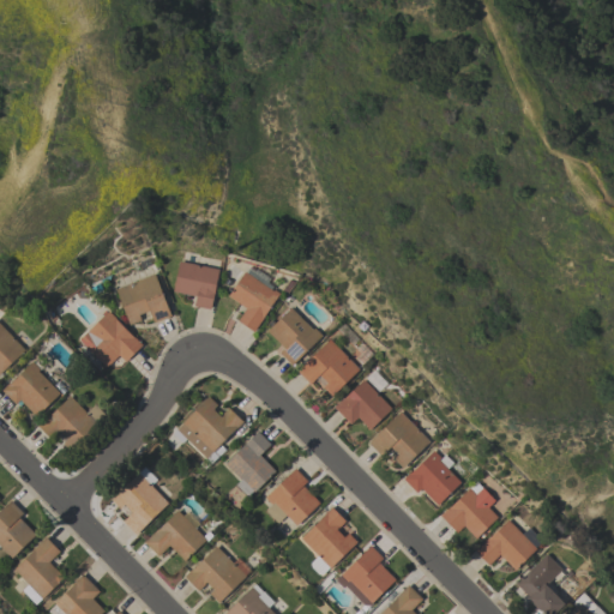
[(179,260),(218,269),(210,309),(193,306),(196,296),(172,292),(179,260)]
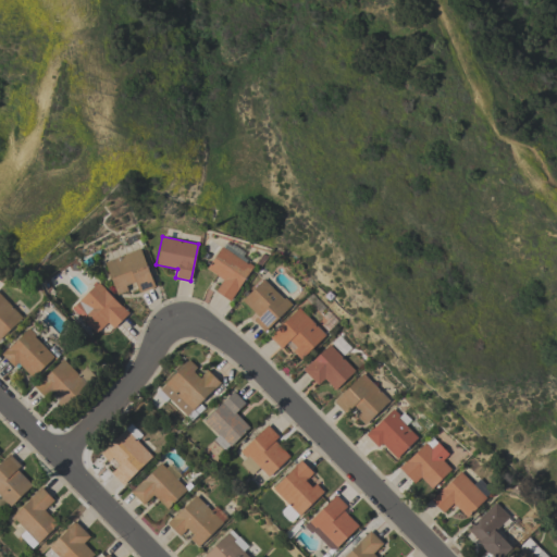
[(252,265),(230,300),(214,291),(222,280),(207,269),(221,246),(247,263),(248,262),(252,265)]
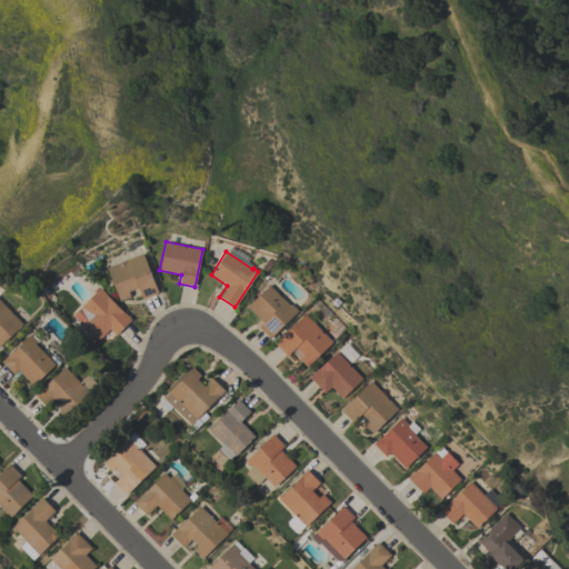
[(140,253),(141,255),(142,253),(158,292),(141,299),(138,288),(128,291),(130,297),(119,300),(106,268),(113,265),(140,253)]
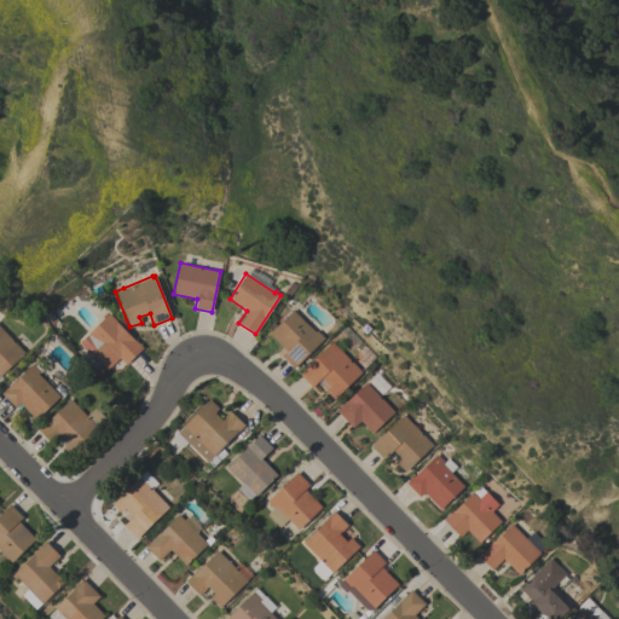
[(79,342),(100,320),(94,316),(103,308),(108,313),(109,313),(116,320),(115,322),(133,340),(134,339),(143,347),(126,364),(119,358),(106,370),(85,348),(79,342)]
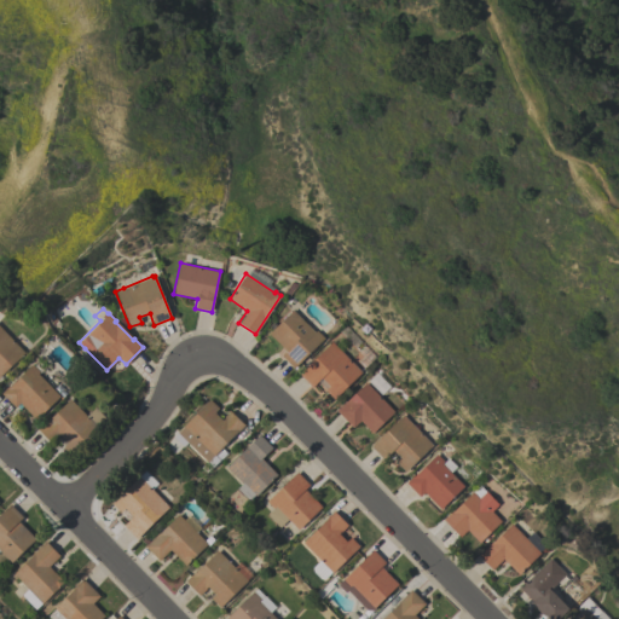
[(268,334),(293,310),(314,333),(316,330),(324,337),(294,369),(281,356),(285,351),(268,334)]
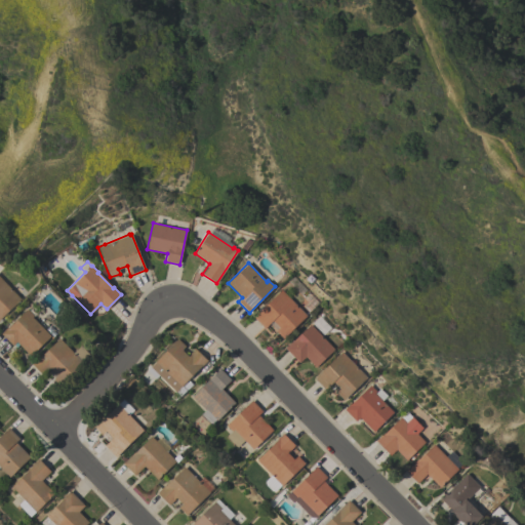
[(0,278),(21,298),(0,318),(0,278)]
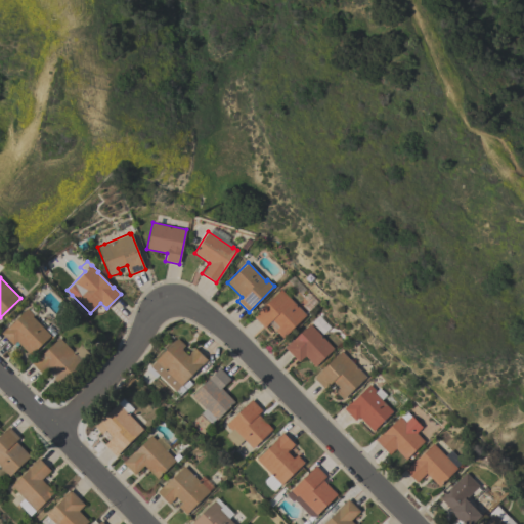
[(305,315),(281,338),(274,331),(275,330),(269,322),(264,328),(253,316),(280,289),(305,315)]
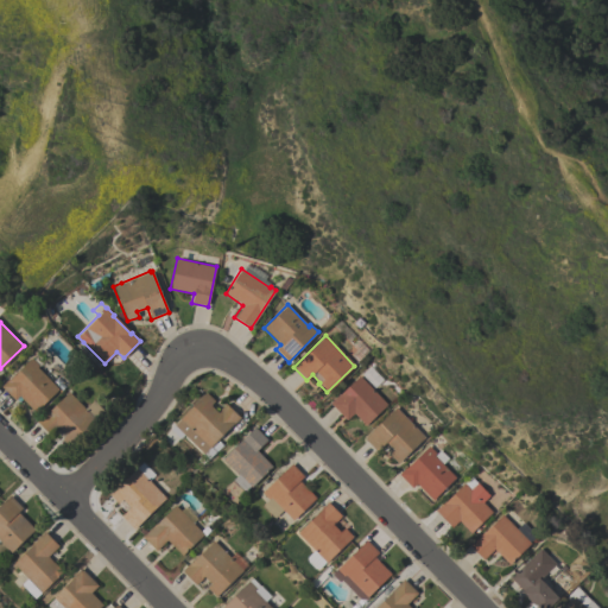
[(35,412),(19,396),(14,400),(0,386),(7,379),(8,380),(30,358),(38,366),(37,367),(58,390),(35,412)]
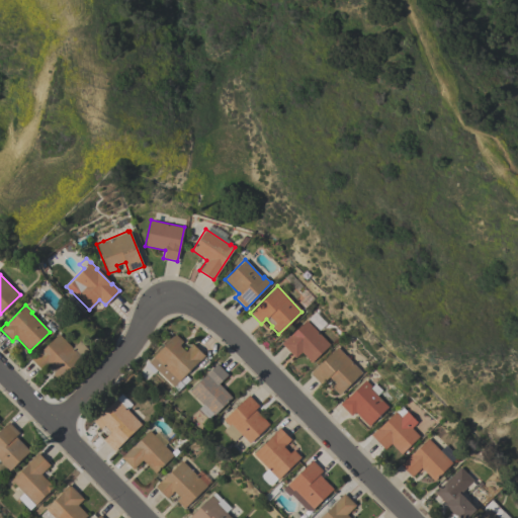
[(306,320),(330,344),(312,362),(301,352),(295,357),(280,343),(288,336),(288,337),(306,320)]
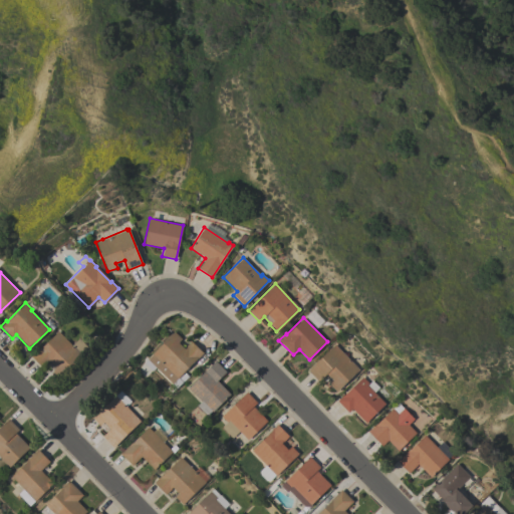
[(57,330),(71,345),(78,338),(88,348),(59,377),(44,362),(40,365),(31,356),(36,350),(37,350),(57,330)]
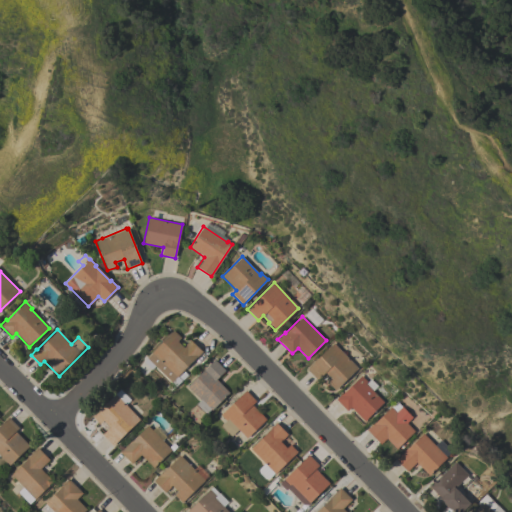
[(173,330),(181,337),(177,341),(184,347),(186,345),(185,344),(190,339),(202,351),(197,356),(196,356),(171,382),(146,358),(173,330)]
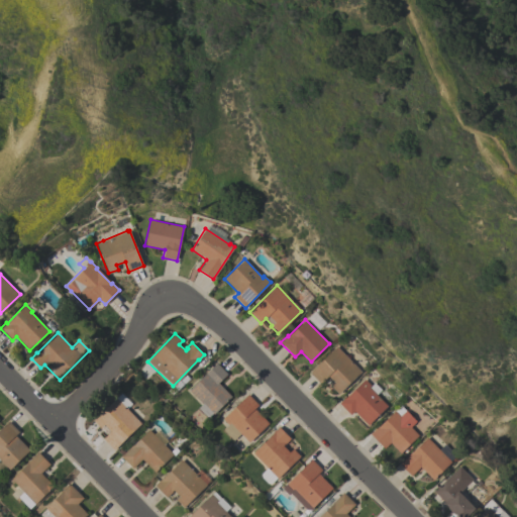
[(336,346),(360,372),(338,394),(330,386),(334,383),(327,376),(320,383),(309,372),(336,346)]
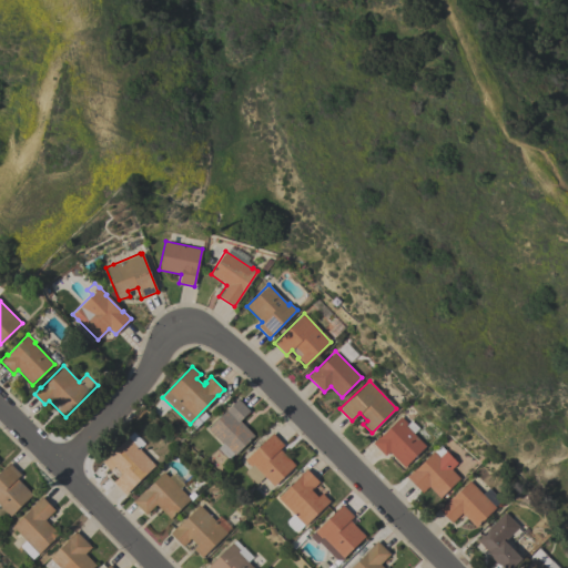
[(237,398),(250,411),(240,421),(254,436),(235,455),(234,454),(229,459),(217,448),(222,444),(208,428),(237,398)]
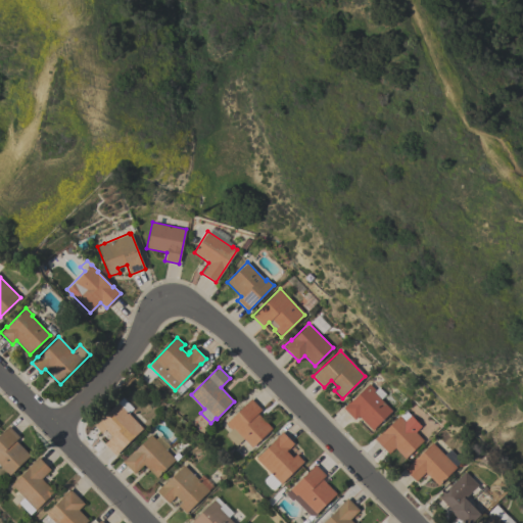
[(391,411),(372,430),(358,416),(354,420),(342,408),(348,401),(348,402),(369,383),(375,389),(373,391),(391,411)]
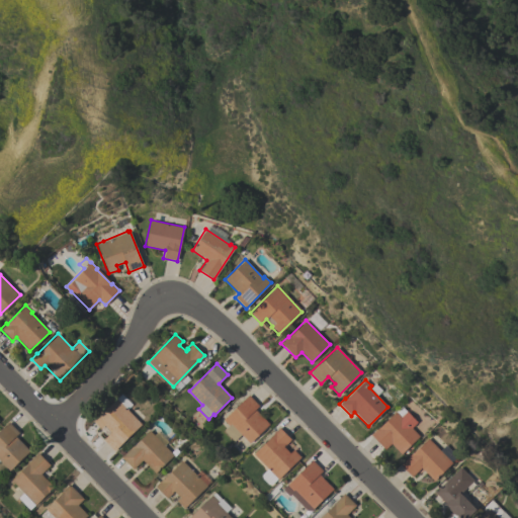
[(223,420),(248,395),(258,406),(255,409),(269,424),(249,443),(230,424),(229,425),(223,420)]
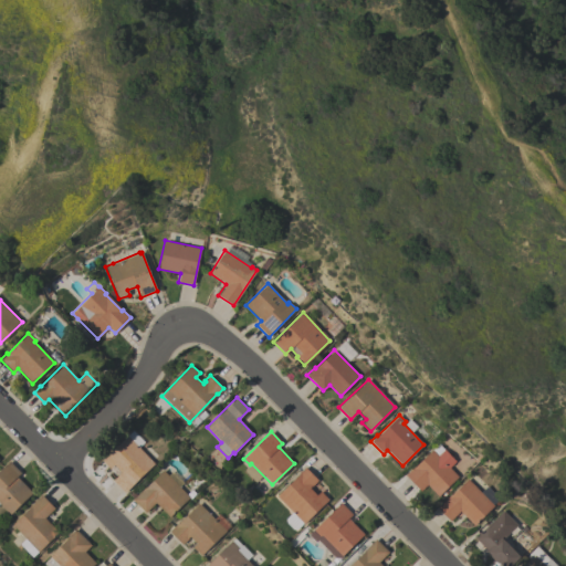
[(154,463),(124,492),(113,480),(121,472),(114,464),(109,469),(102,460),(127,436),(154,463)]
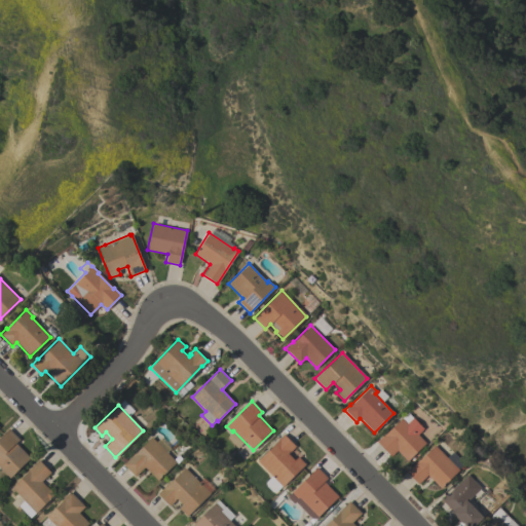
[(425,443),(407,461),(397,450),(390,456),(376,441),(383,434),(384,435),(401,418),(407,424),(413,418),(422,428),(417,434),(425,443)]
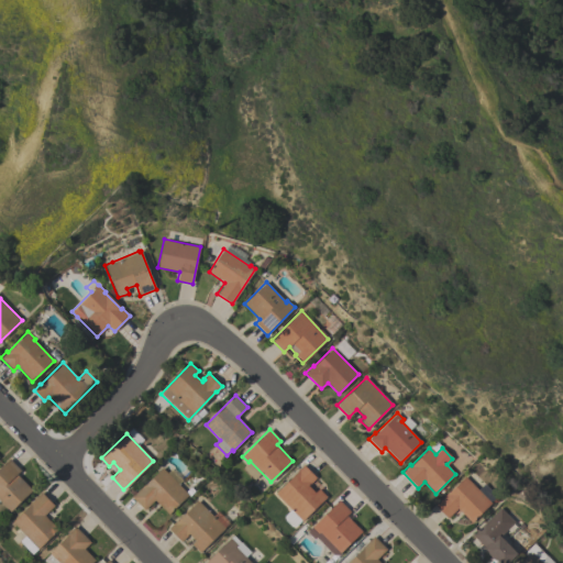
[(0,466),(9,459),(20,471),(17,474),(32,489),(10,511),(0,500),(0,466)]
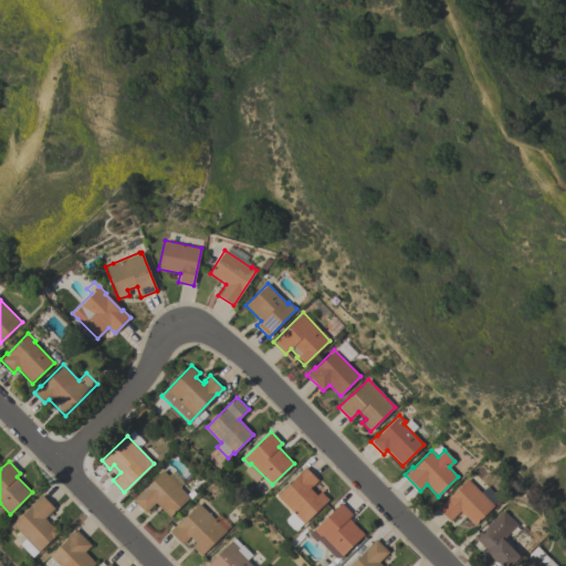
[(303,524),(276,495),(301,472),(300,472),(305,467),(317,480),(312,486),(311,485),(310,488),(316,494),(321,491),(328,500),(303,524)]
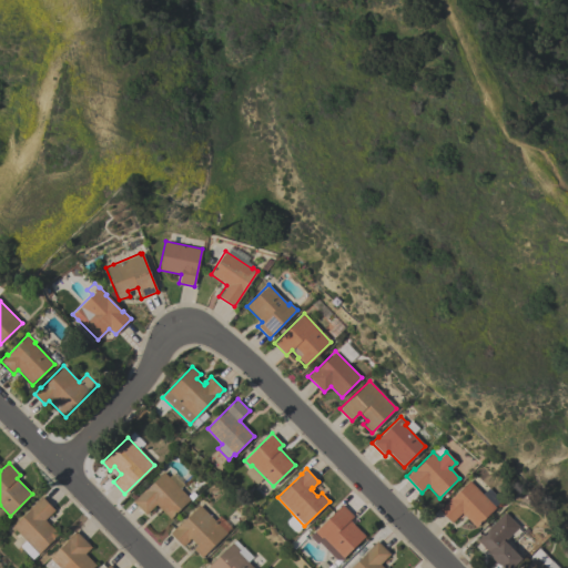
[(163,472),(190,498),(170,518),(155,504),(145,514),(132,500),(144,489),(163,472)]
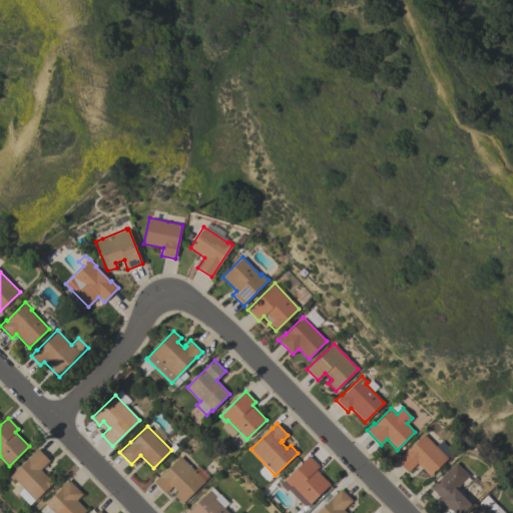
[(423,434),(447,458),(429,476),(417,463),(408,472),(396,460),(406,450),(406,451),(423,434)]
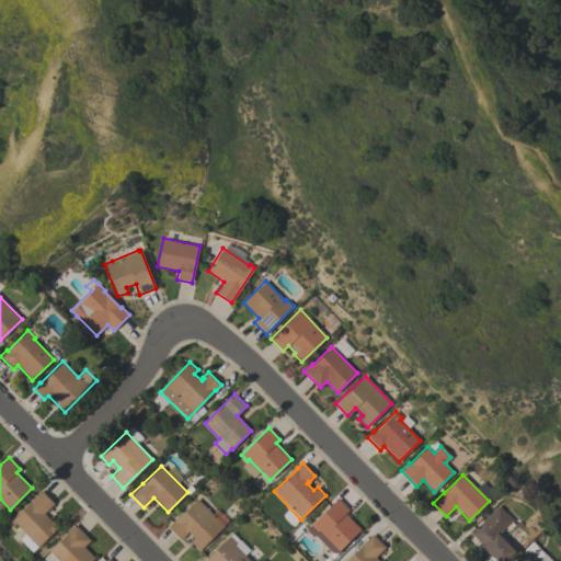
[(37,547),(12,519),(31,501),(30,501),(41,490),(54,503),(44,513),(57,527),(37,547)]
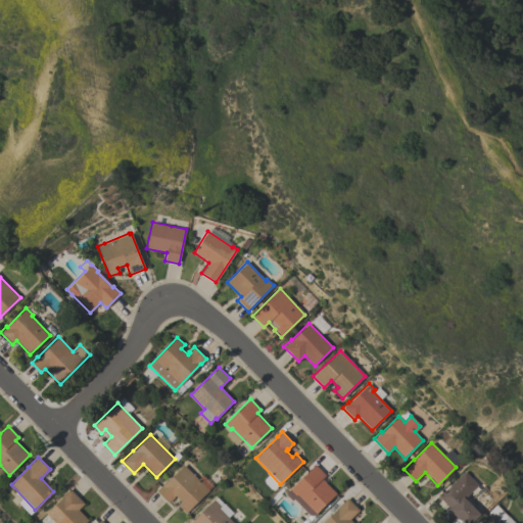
[(183,465),(208,490),(186,513),(178,506),(181,503),(175,495),(174,496),(174,497),(169,503),(156,490),(161,485),(161,486),(183,465)]
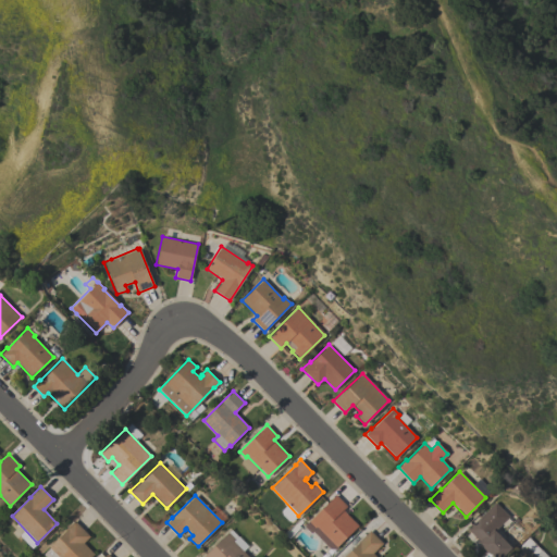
[(308,522),(335,495),(346,506),(342,510),(358,525),(336,547),(316,527),(314,529),(308,522)]
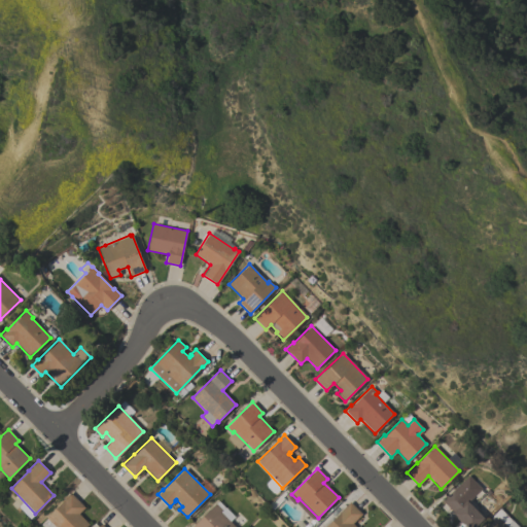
[(484,518),(475,526),(466,526),(463,524),(462,524),(457,519),(458,519),(453,513),(454,513),(442,500),(467,475),(481,489),(467,502),(484,518)]
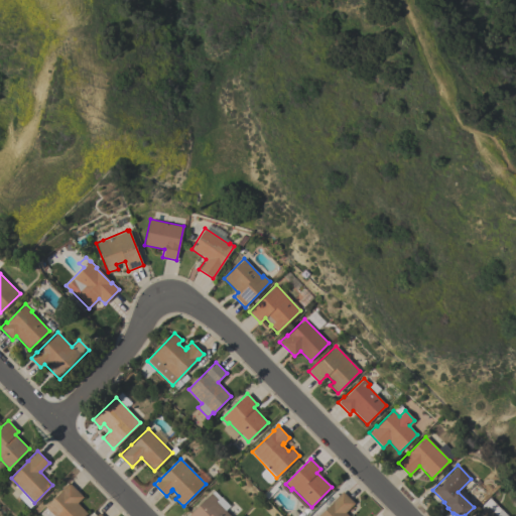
[(84,515),(53,515),(44,507),(62,489),(61,489),(69,482),(83,497),(77,503),(87,513),(84,515)]
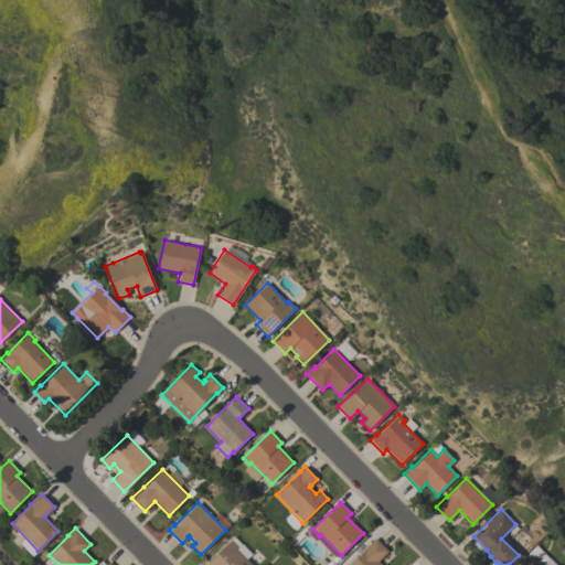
[(348,564),(364,550),(363,548),(374,537),(387,552),(377,561),(381,564),(348,564)]
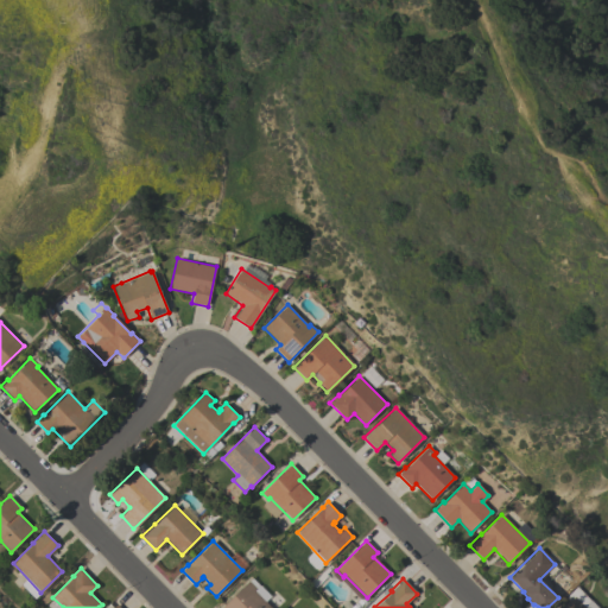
[(221,607),(248,581),(255,588),(253,590),(271,607),(221,607)]
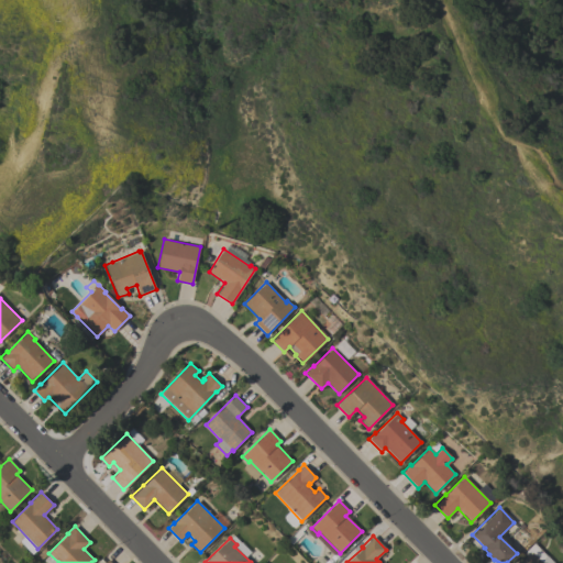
[(516,562),(518,561),(520,562),(527,556),(523,552),(533,542),(554,562),(516,562)]
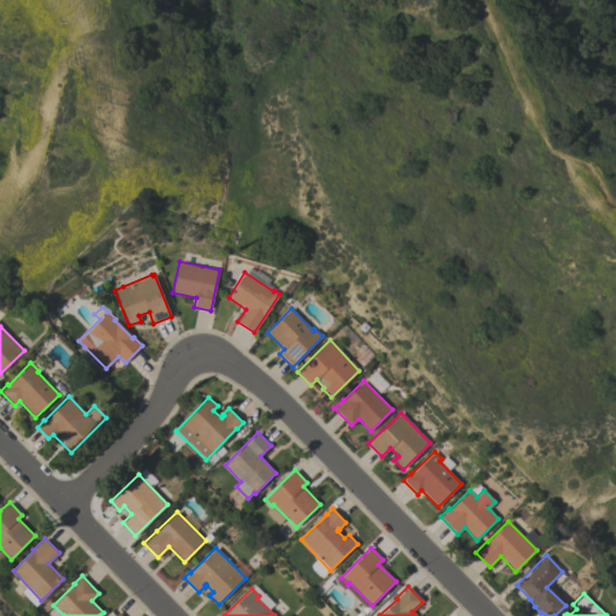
All buildings are outlined.
